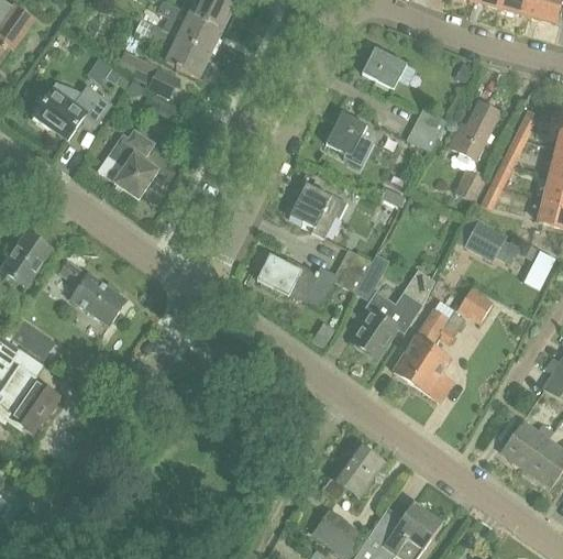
[(0,50),(9,37),(17,43),(34,18),(14,3),(12,7),(4,0),(0,0),(0,50)]
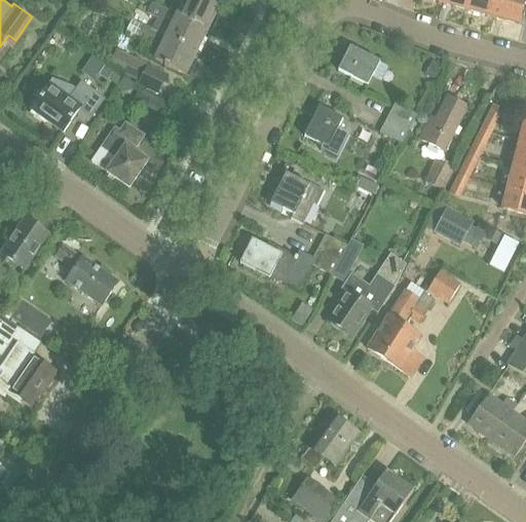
[(157,14),(152,25),(151,27),(195,49),(198,50),(205,38),(202,37),(208,27),(168,7),(154,0),(152,0),(147,10),(157,14)]
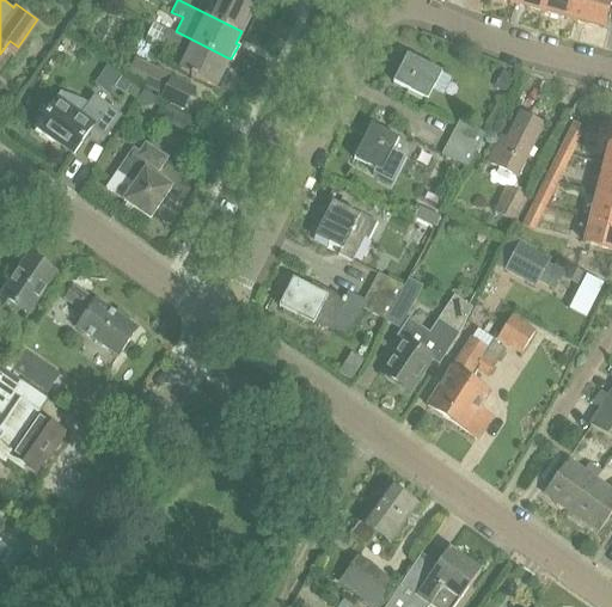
[(200,0),(196,8),(242,31),(245,32),(252,18),(249,17),(255,5),(246,0),(200,0)]
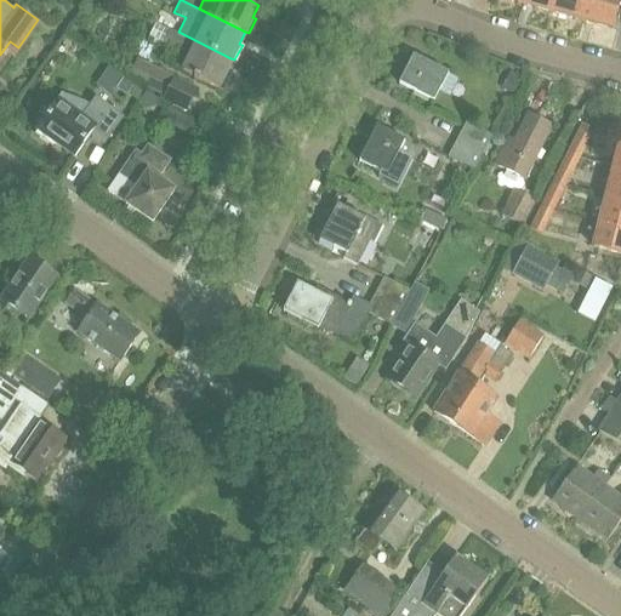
[(554,0),(553,6),(581,15),(585,0),(554,0)]
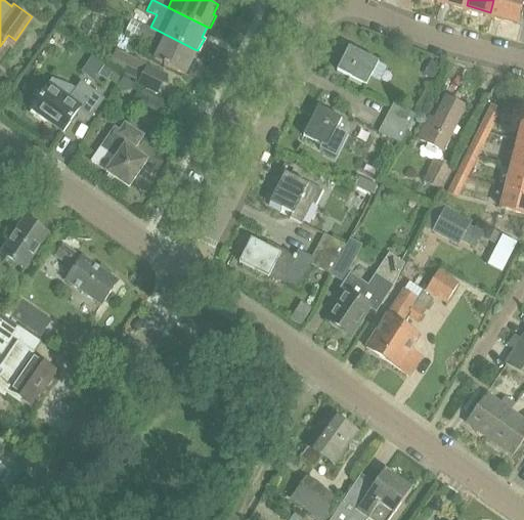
[(493,0),(490,12),(516,19),(521,0),(493,0)]
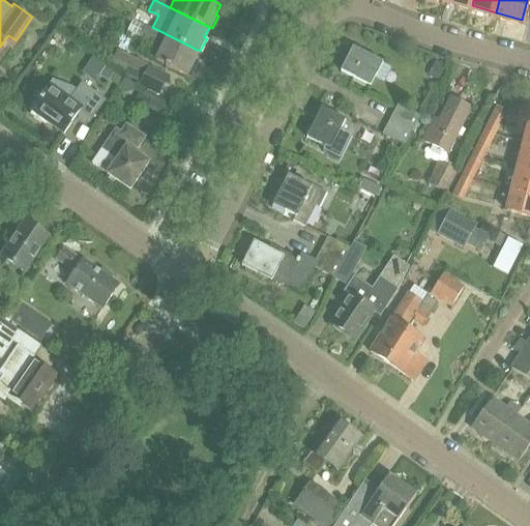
[(152,27),(153,25),(145,22),(144,23),(131,17),(126,27),(131,29),(139,33),(160,44),(155,55),(189,72),(196,60),(193,58),(197,50),(152,27)]
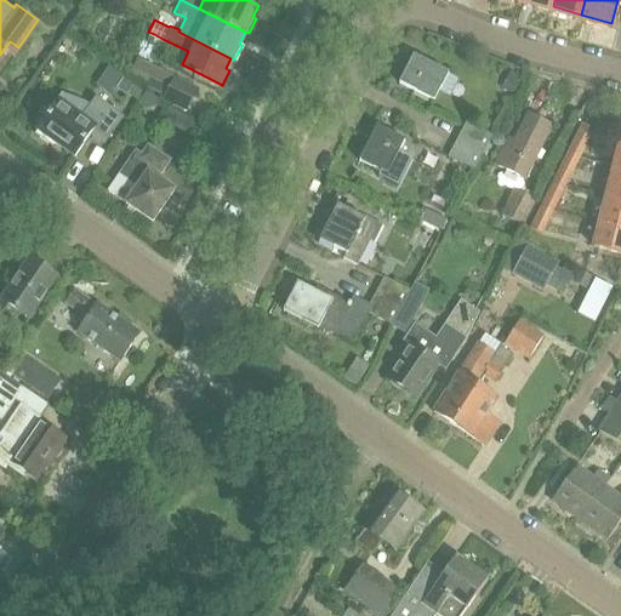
[(399,78),(434,96),(449,69),(414,51),(399,78)]
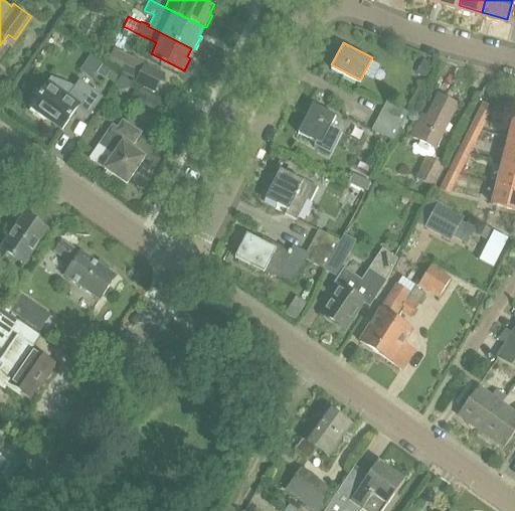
[(135,80),(154,90),(164,69),(130,53),(122,70),(137,77),(135,80)]
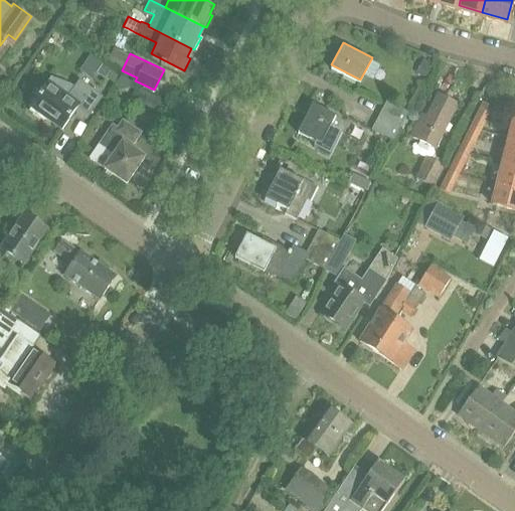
[(433,63),(424,58),(417,72),(425,76),(433,63)]
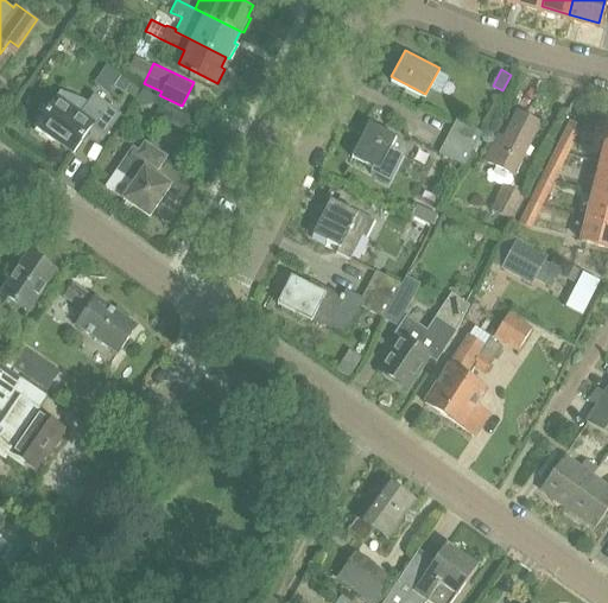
[(124,90),(131,80),(121,74),(114,83),(124,90)]
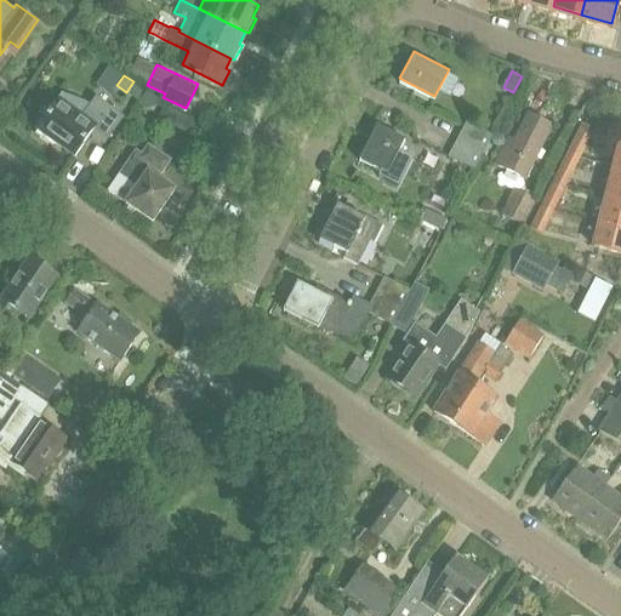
[(140,96),(147,85),(138,79),(131,90),(140,96)]
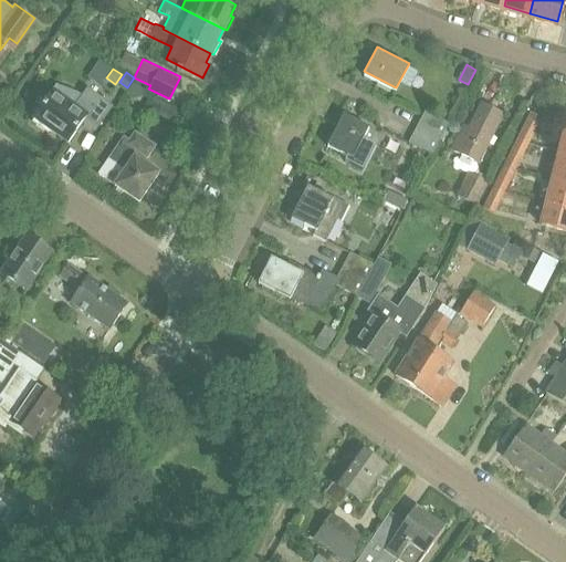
[(127,92),(133,95),(142,93),(145,87),(134,81),(127,92)]
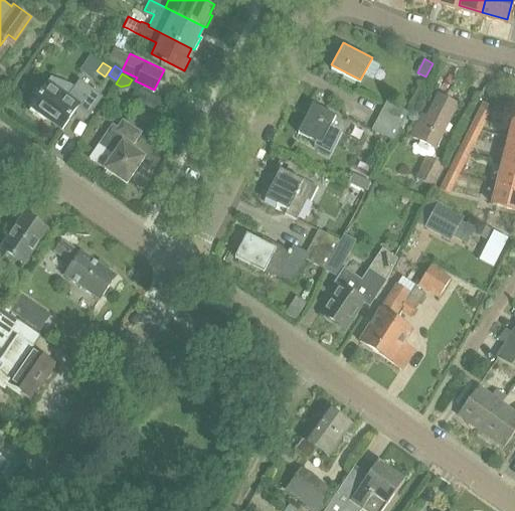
[(30,104),(60,126),(74,107),(84,115),(100,94),(78,77),(73,84),(68,80),(54,74),(49,81),(46,79),(30,104)]
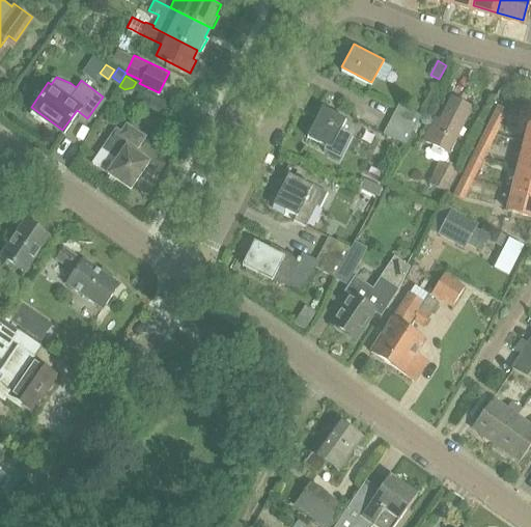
[(147,88),(140,99),(158,110),(164,100),(147,88)]
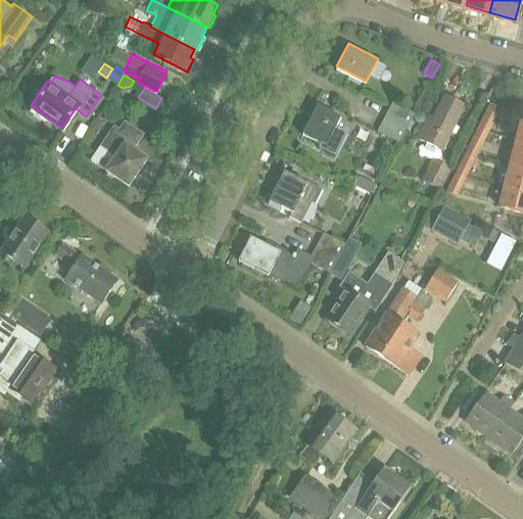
[(416,133),(441,146),(465,101),(444,90),(430,116),(425,114),(423,118),(416,133)]
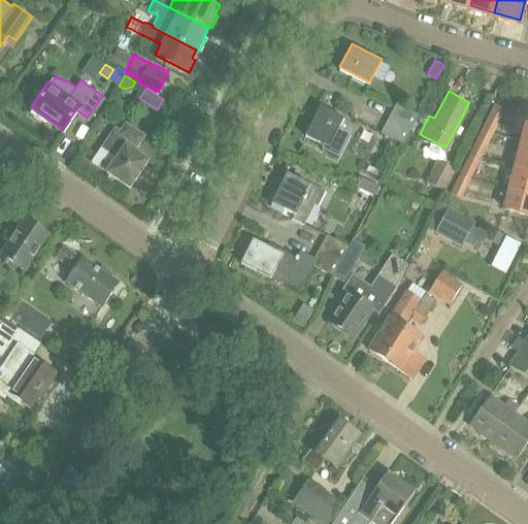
[(389,116),(411,127),(419,115),(420,112),(397,101),(389,116)]
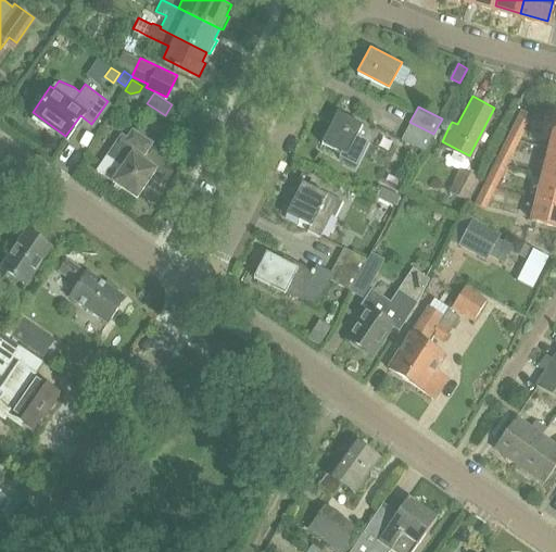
[(509,130),(520,136),(532,112),(521,107),(509,130)]
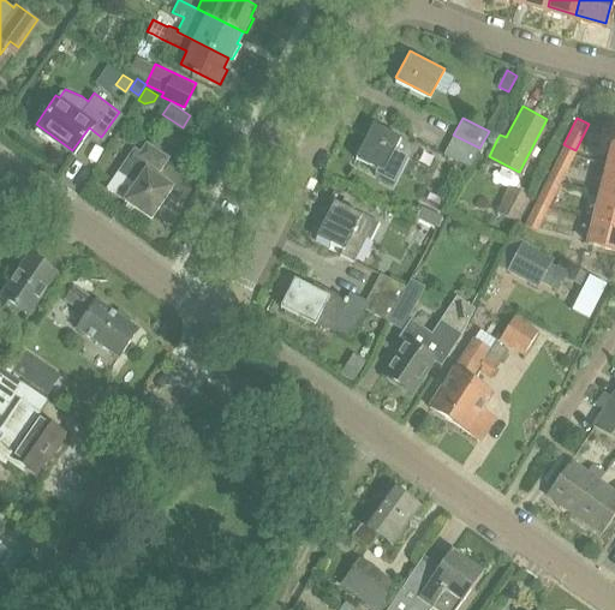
[(407,154),(395,148),(402,135),(374,120),(357,154),(378,165),(375,172),(394,181),(407,154)]
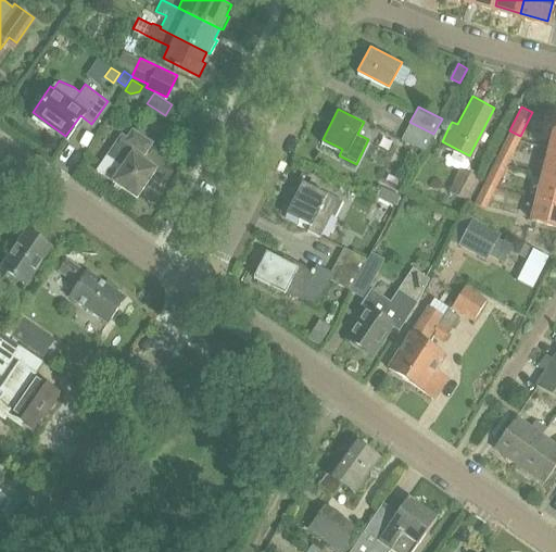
[(443,117),(442,118),(441,121),(442,125),(445,126),(450,125),(452,122),(451,117),(446,116),(443,117)]
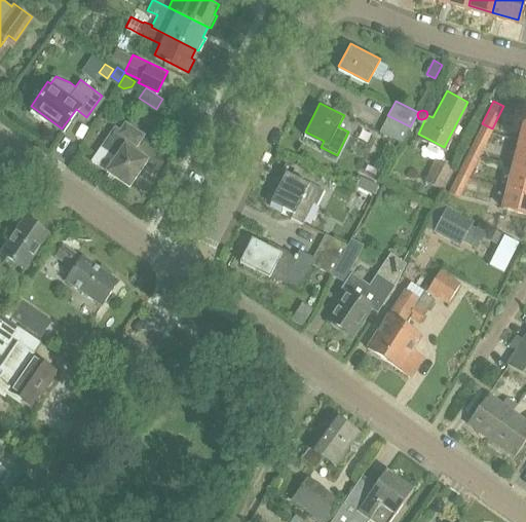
[(379,129),(402,141),(410,126),(387,115),(379,129)]
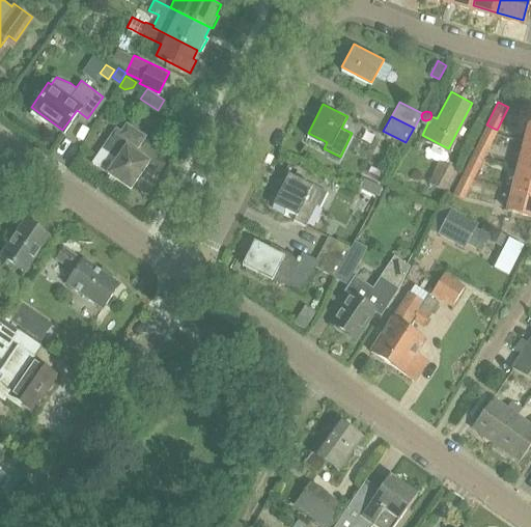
[(92,160),(107,170),(130,186),(147,159),(132,148),(135,144),(139,146),(147,134),(127,119),(126,121),(121,129),(116,125),(102,146),(92,160)]
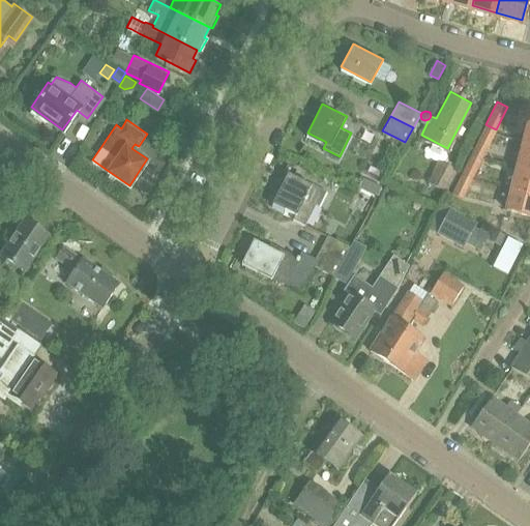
[(486,124),(474,147),(486,152),(496,129),(486,124)]
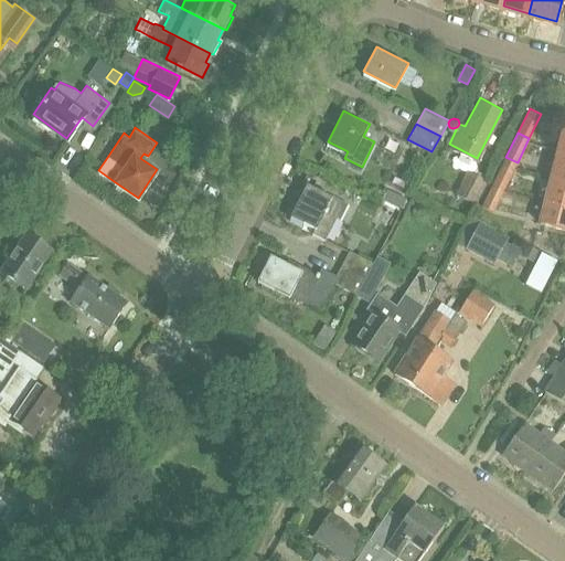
[(553,168),(564,170),(564,144),(560,143),(553,168)]
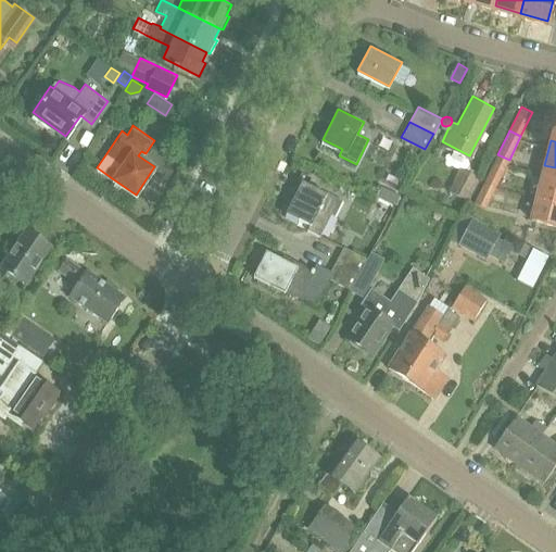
[(509,160),(497,154),(487,177),(497,183),(509,160)]
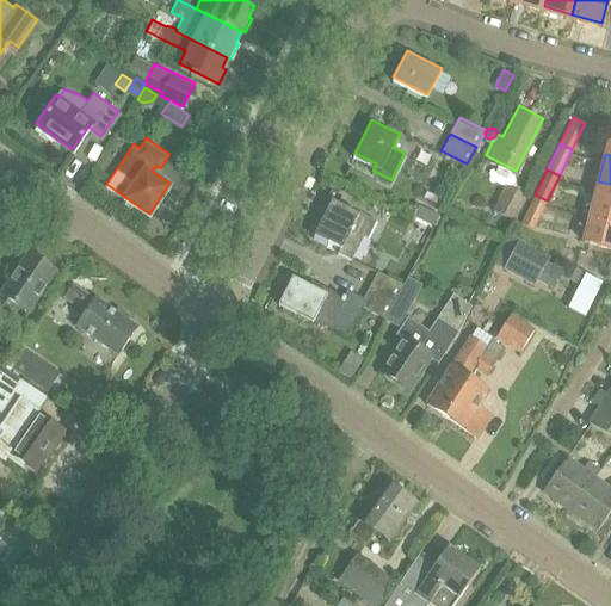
[(512,217),(516,218),(528,193),(505,181),(493,208),(501,212),(512,217)]
